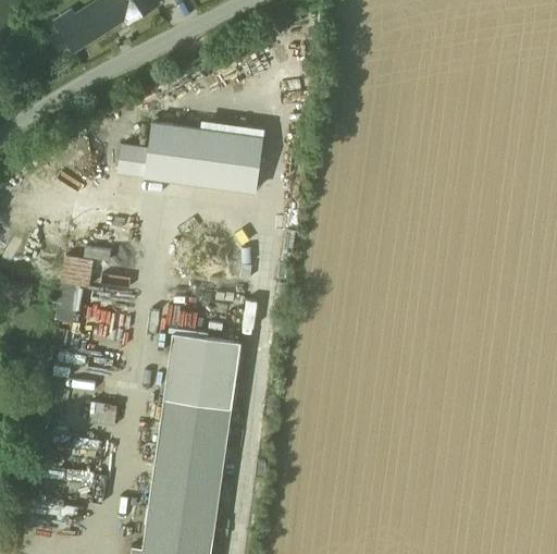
[(152,0),(107,0),(77,19),(73,13),(54,25),(72,53),(73,54),(125,23),(127,27),(159,8),(152,0)]
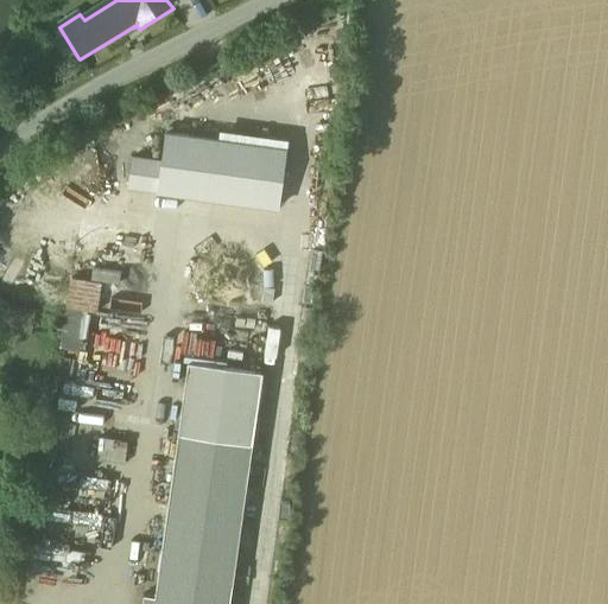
[(286,152),(166,138),(159,196),(282,211),(286,152)]
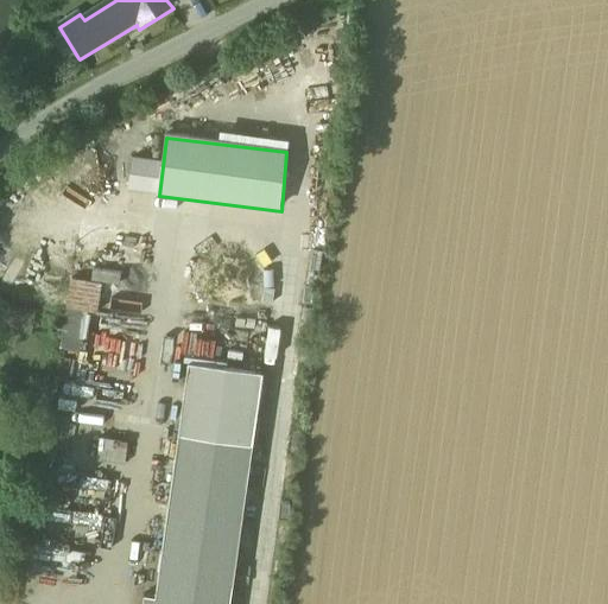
[(90,350),(97,281),(68,279),(62,347),(90,350)]
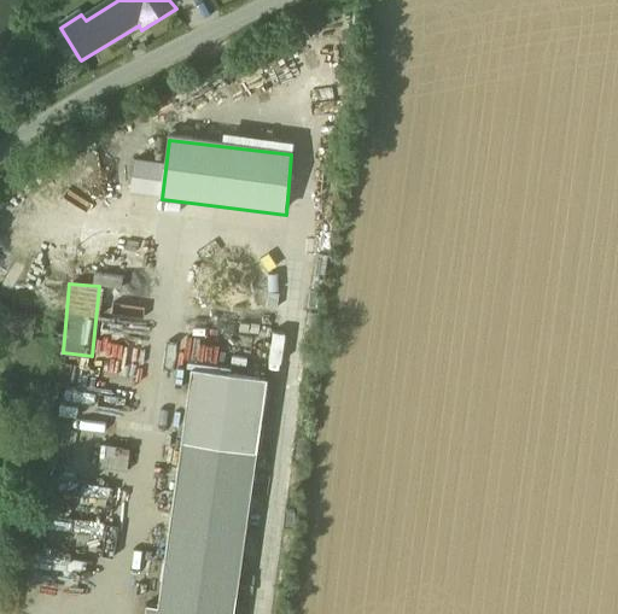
[(267,381),(192,370),(181,443),(257,454),(267,381)]
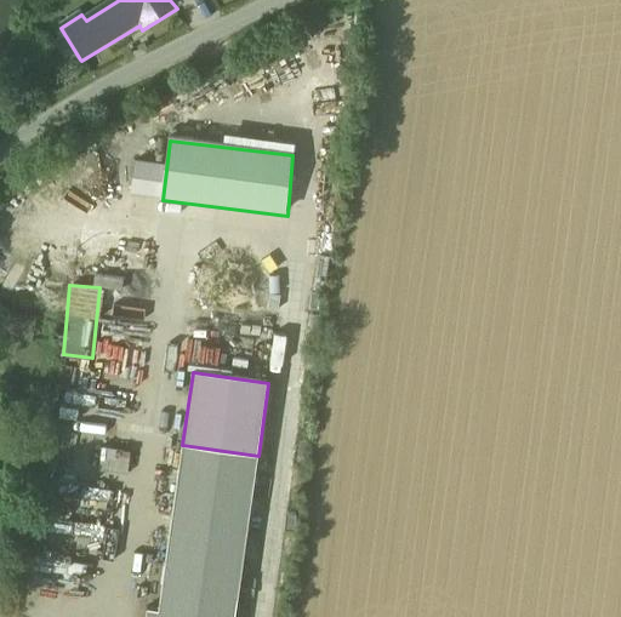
[(235,616),(258,458),(183,449),(160,615),(148,612),(148,616),(235,616)]
